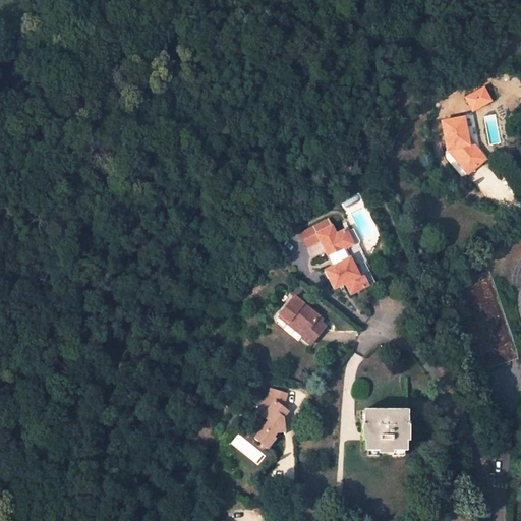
[(484,90),(466,99),(468,103),(486,95),(484,90)]
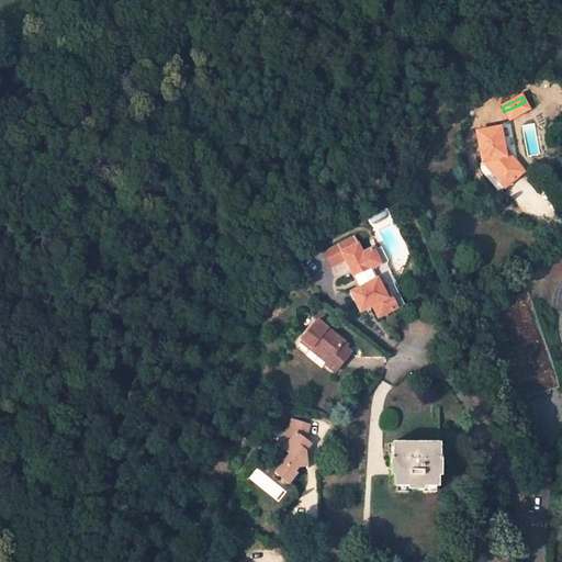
[(508,119),(528,110),(525,102),(505,111),(508,119)]
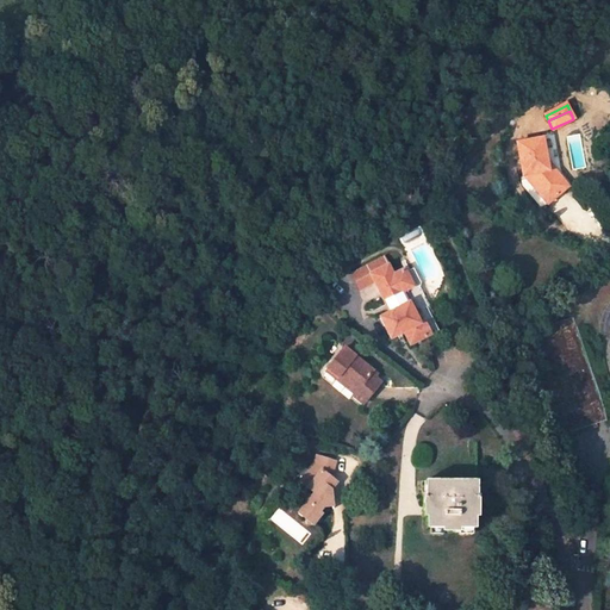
[(517,143),(523,176),(527,176),(533,181),(530,184),(548,205),(566,188),(547,168),(546,162),(542,139),(517,143)]
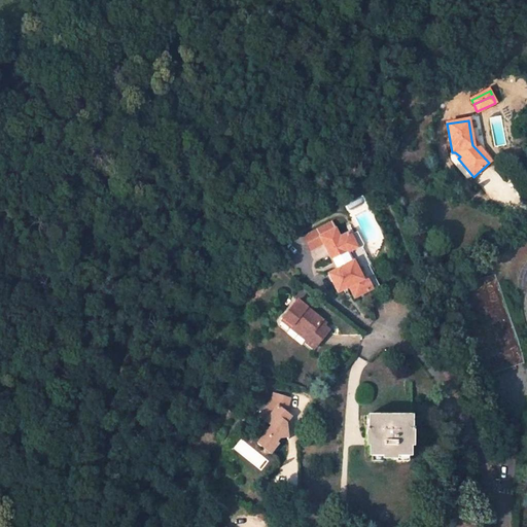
[(491,161),(471,140),(472,145),(489,163),(491,161)]
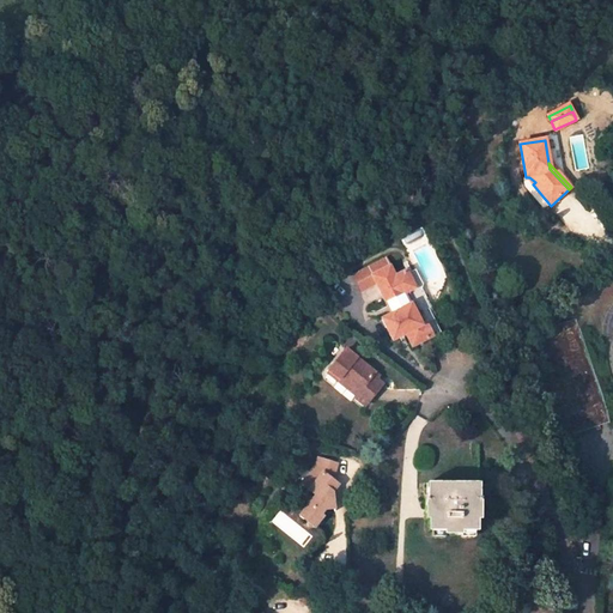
[(392,340),(405,334),(412,347),(441,332),(434,319),(422,325),(405,295),(424,285),(417,273),(410,277),(406,271),(395,277),(389,266),(371,275),(375,283),(392,314),(381,320),(392,340)]
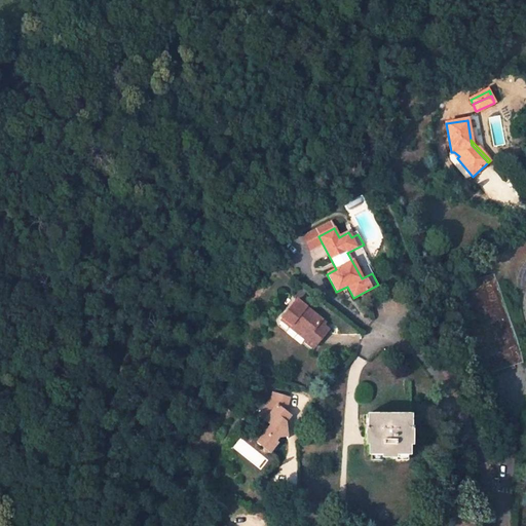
[(318,236),(315,231),(304,237),(310,249),(322,242),(318,236)]
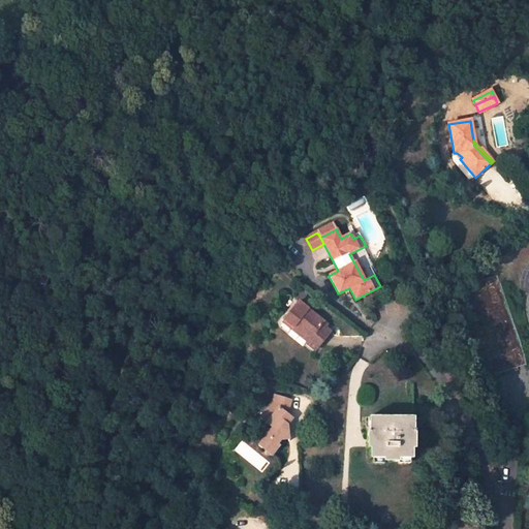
[(323,321),(298,301),(282,321),(290,330),(294,324),(310,337),(306,341),(305,343),(314,350),(330,331),(324,327),(321,323),(323,321)]
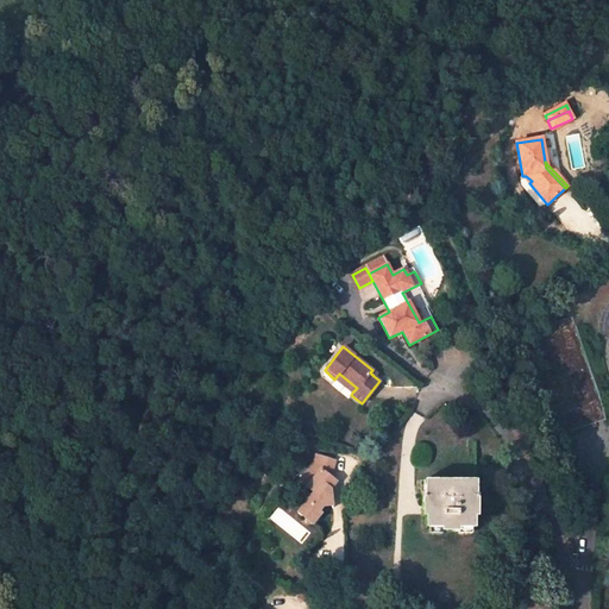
[(334,380),(352,393),(357,388),(339,374),(334,380)]
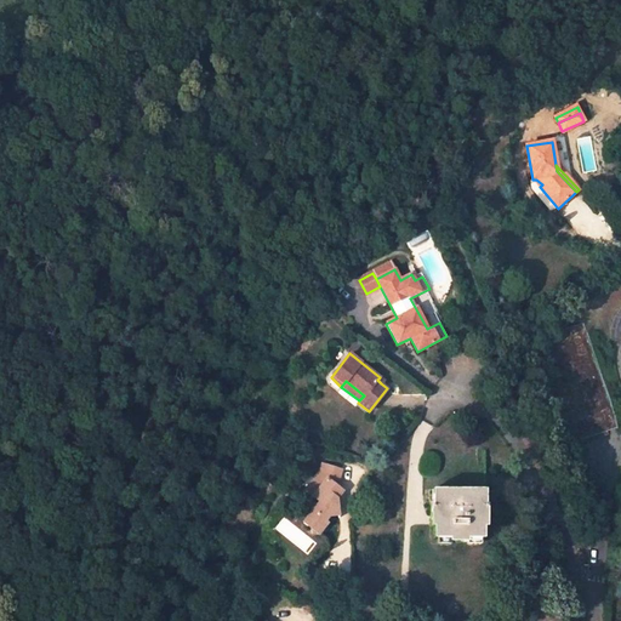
[(433,449),(432,505),(429,505),(429,528),(433,528),(433,539),(449,539),(449,542),(467,542),(467,540),(483,540),(483,528),(486,528),(486,506),(484,506),(485,450),(433,449)]
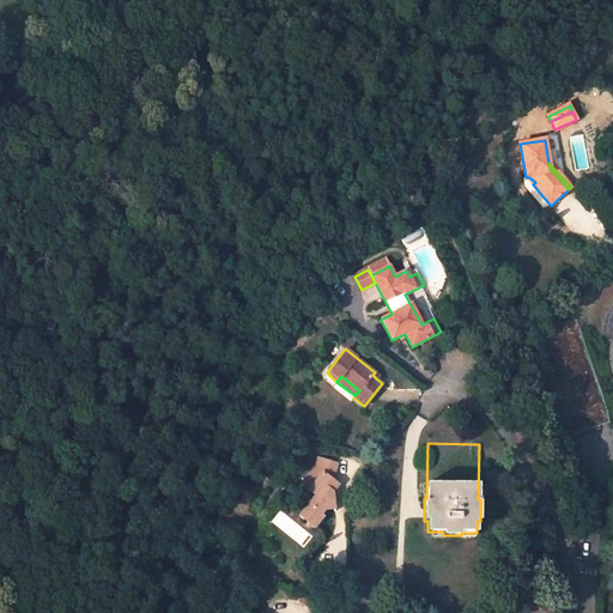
[(331,490),(337,483),(331,478),(335,462),(319,456),(315,468),(301,484),(317,496),(310,504),(308,503),(298,514),(307,520),(307,525),(311,525),(313,526),(323,515),(321,513),(325,507),(333,507),(331,490)]
